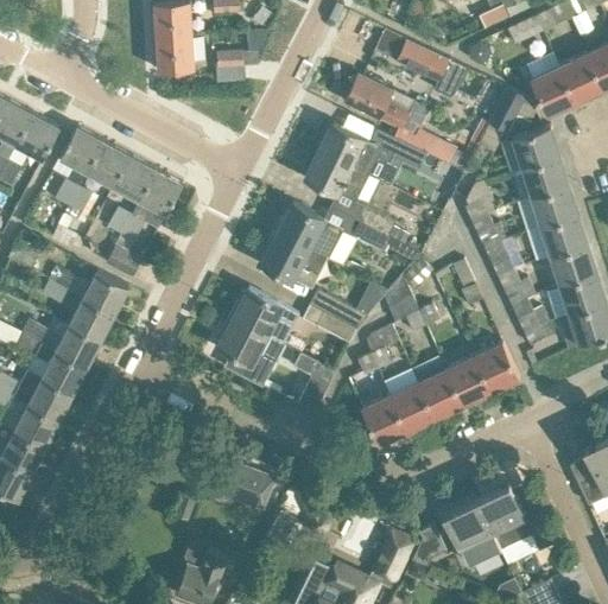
[(157,37),(192,35),(191,0),(154,2),(157,37)]
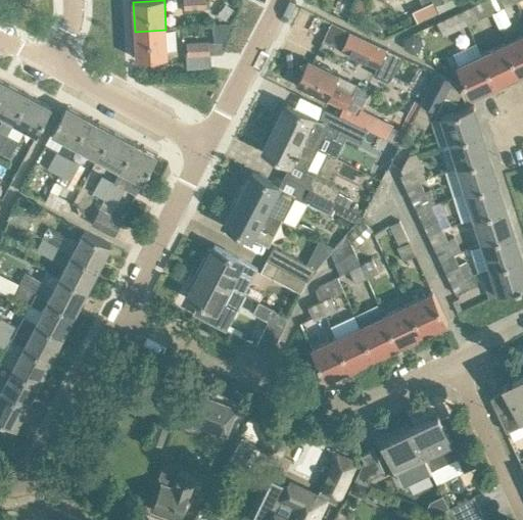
[(184,0),(185,12),(207,10),(206,0),(184,0)]
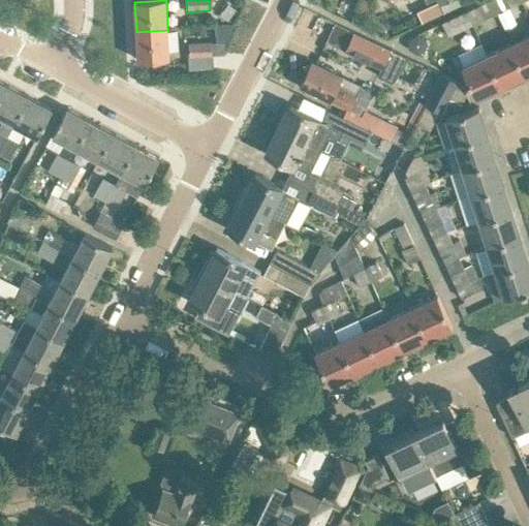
[(424,0),(428,8),(416,12),(422,24),(443,13),(440,6),(437,0),(424,0)]
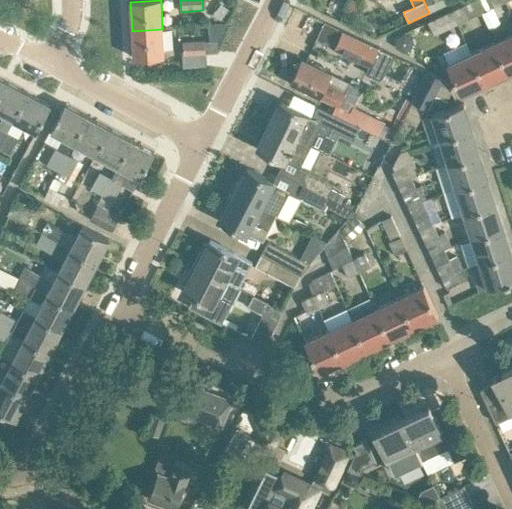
[(488,0),(493,9),(505,4),(502,0),(488,0)]
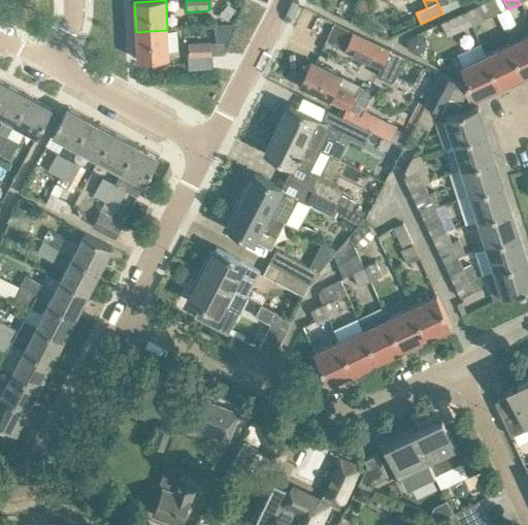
[(465,12),(471,26),(484,21),(476,6),(465,12)]
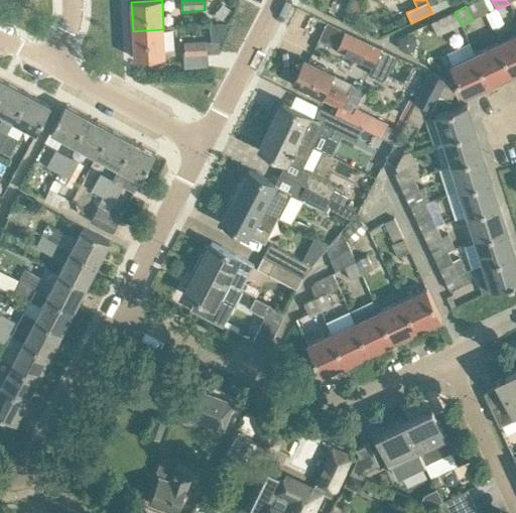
[(436,37),(461,25),(455,12),(430,23),(436,37)]
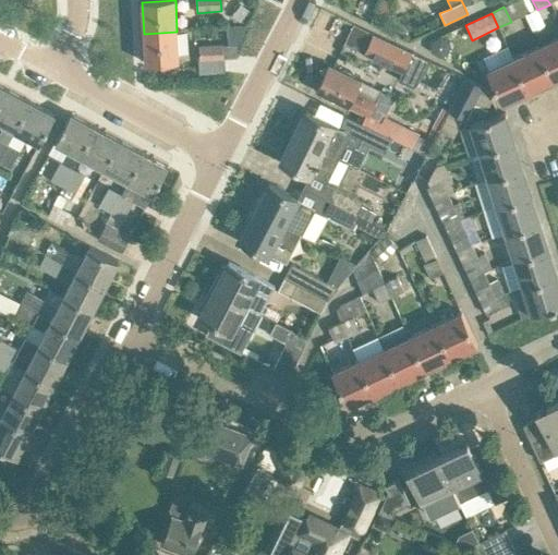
[(144,34),(145,64),(179,63),(177,32),(144,34)]
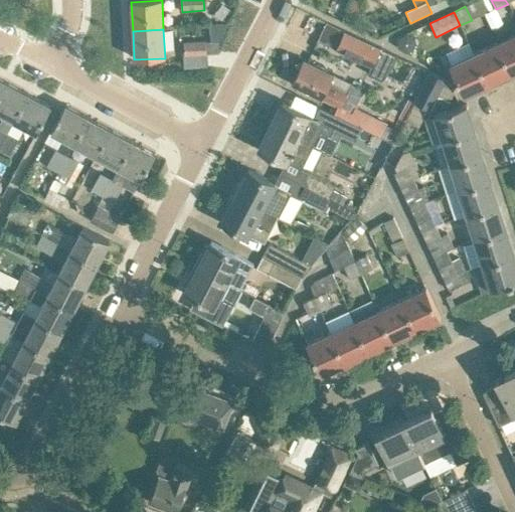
[(345,33),(336,51),(337,51),(370,68),(367,75),(382,82),(394,57),(381,50),(345,33)]
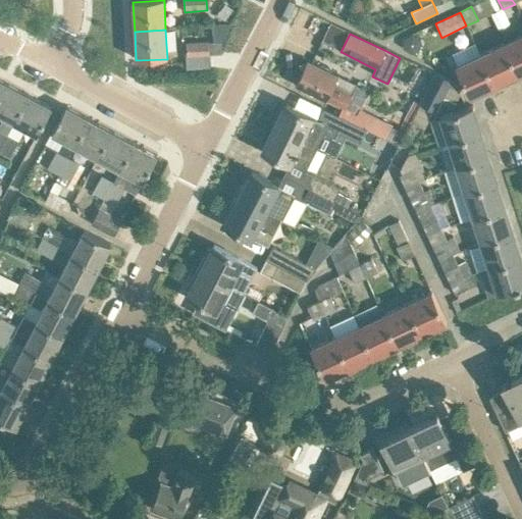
[(404,41),(404,50),(413,55),(421,51),(421,41),(412,36),(404,41)]
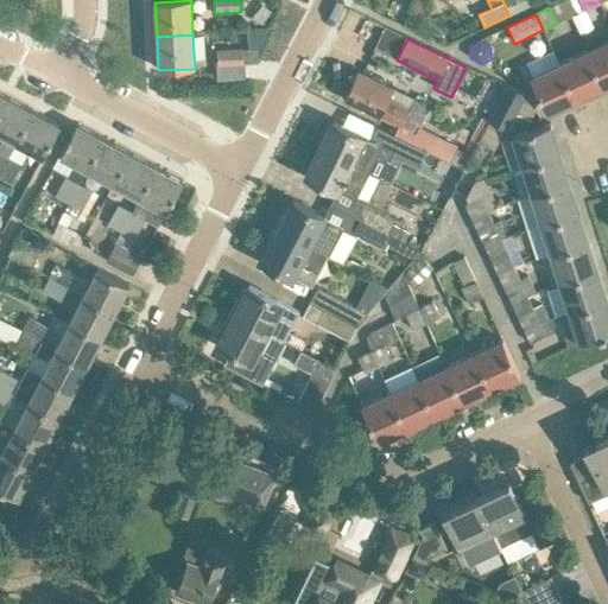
[(603,87),(607,84),(607,42),(588,52),(603,87)]
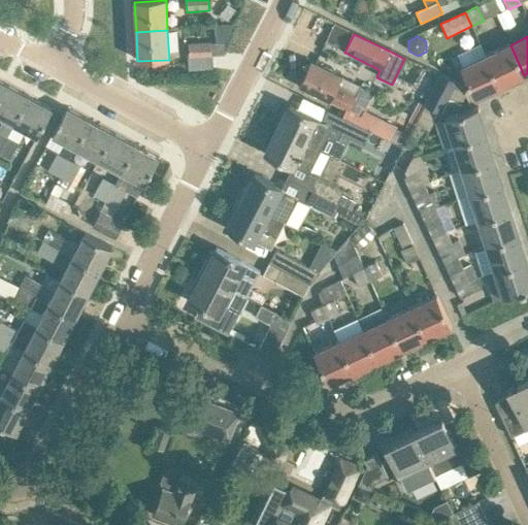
[(190,71),(212,70),(211,57),(223,56),(225,43),(190,45),(190,71)]
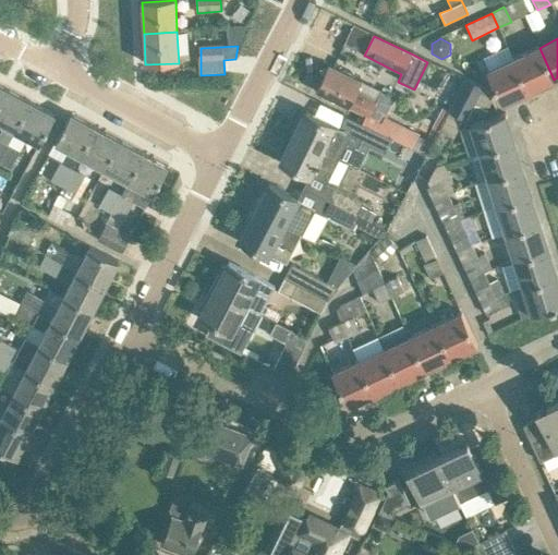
[(529,92),(554,80),(540,48),(513,60),(529,92)]
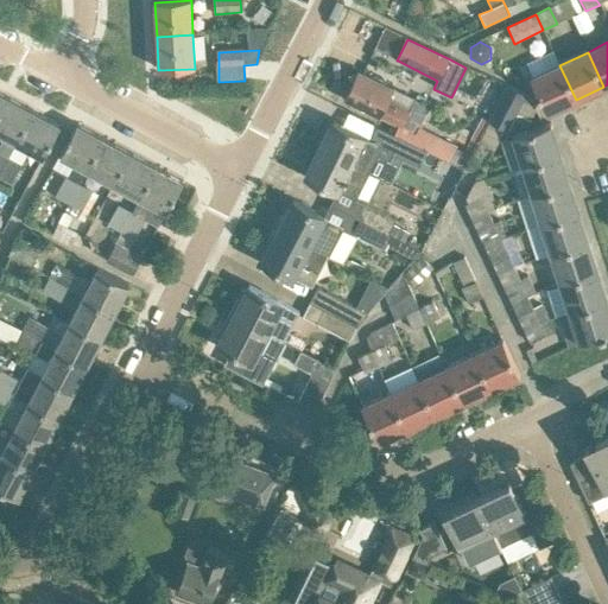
[(549,113),(576,100),(559,65),(531,78),(548,115),(549,114),(549,113)]
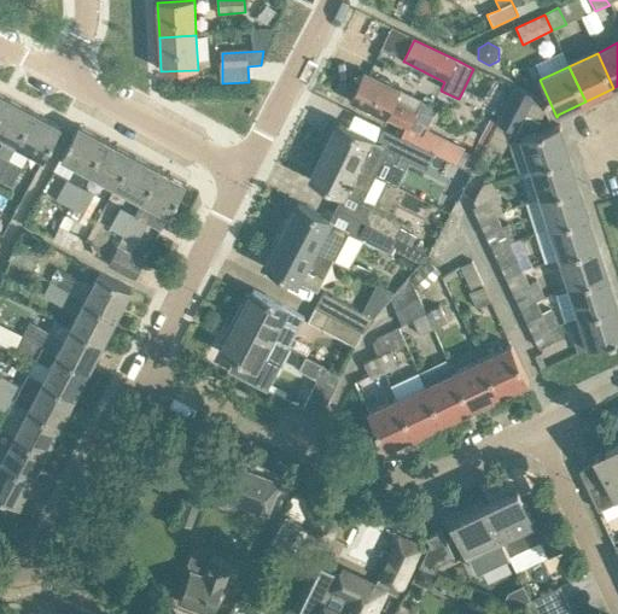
[(414,123),(427,129),(437,110),(423,103),(417,113),(395,103),(401,92),(363,74),(350,103),(409,132),(414,123)]
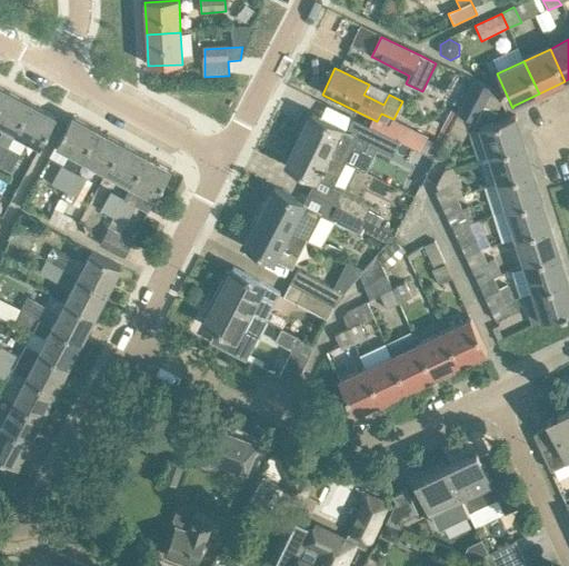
[(485,115),(496,91),(475,81),(457,116),(476,123),(477,121),(480,123),(485,115)]
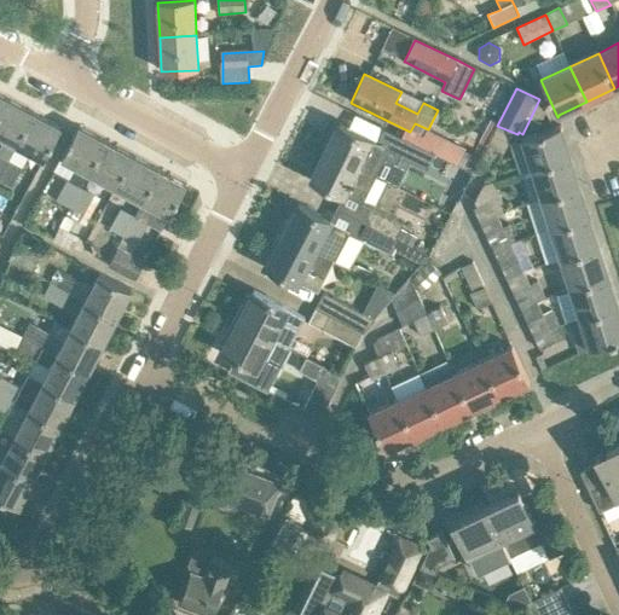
[(0,178),(10,161),(17,146),(34,115),(7,100),(0,114),(0,137),(5,139),(0,148),(0,178)]
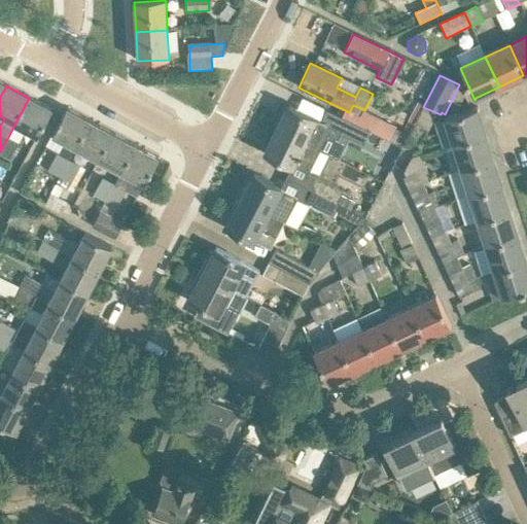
[(29,98),(14,125),(38,137),(53,110),(29,98)]
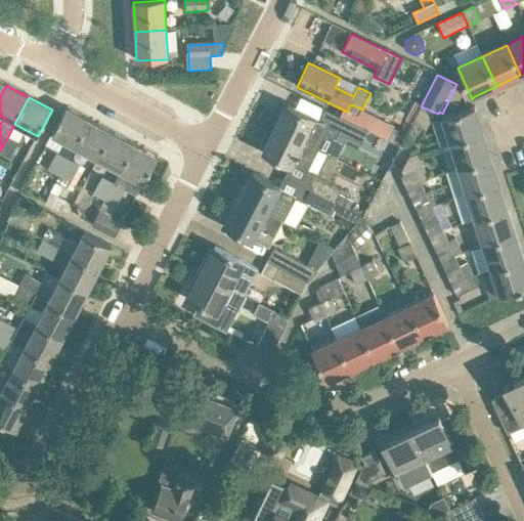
[(334,129),(331,127),(313,119),(314,119),(288,105),(275,130),(318,150),(326,135),(337,140),(340,133),(334,130),(334,129)]
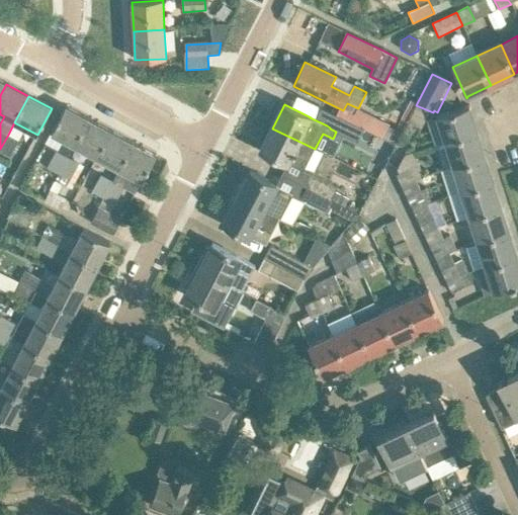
[(463,108),(437,117),(445,143),(477,133),(468,108),(469,107),(469,106),(463,108)]
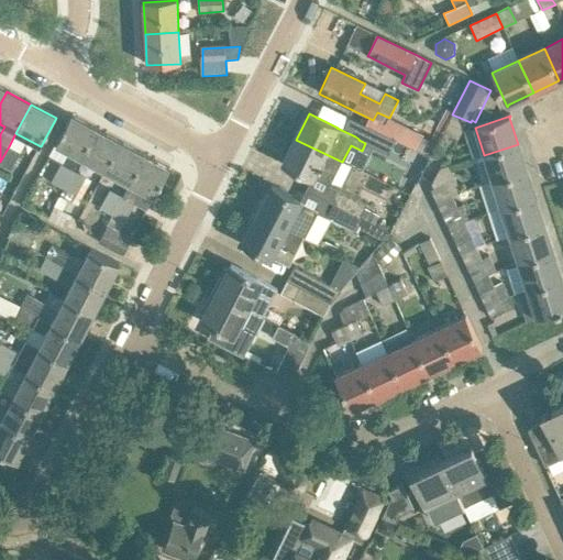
[(80,158),(96,130),(72,117),(56,145),(69,153),(63,165),(74,171),(80,158)]
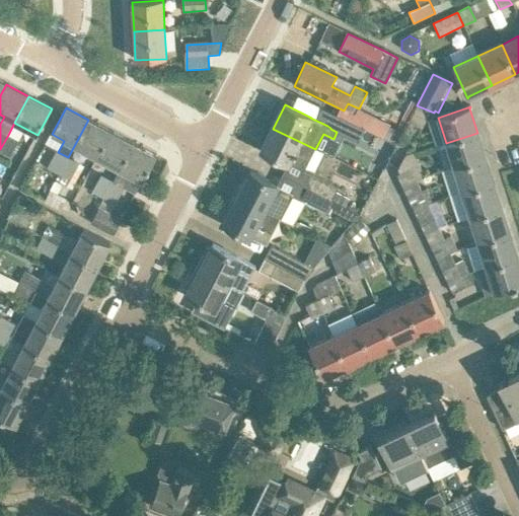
[(353,124),(340,118),(337,116),(330,128),(330,129),(337,132),(360,144),(366,131),(353,124)]
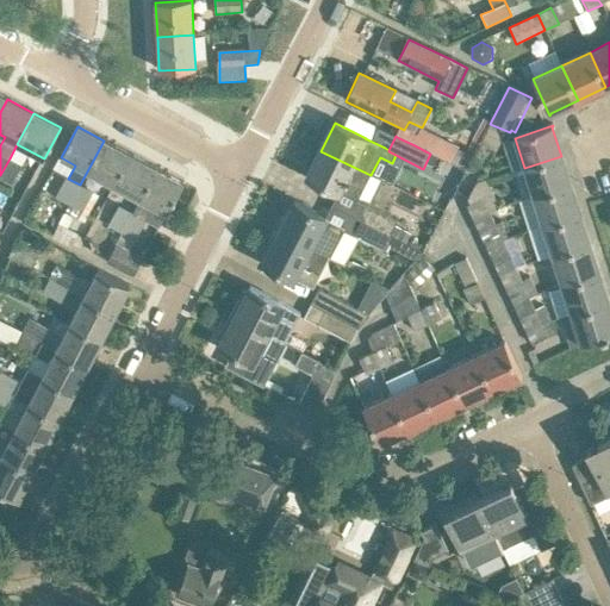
[(439,136),(431,152),(448,161),(455,145),(439,136)]
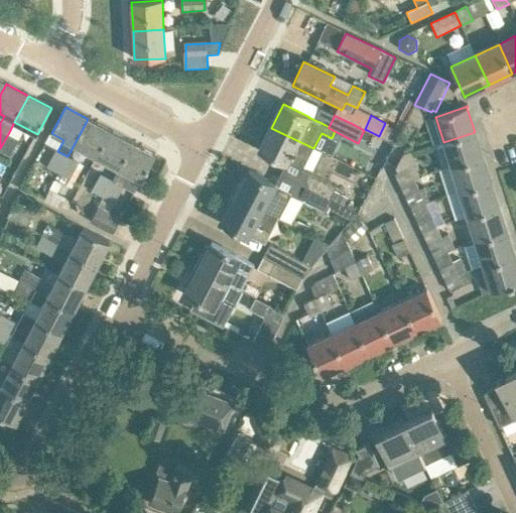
[(97,157),(111,131),(88,119),(74,145),(97,157)]
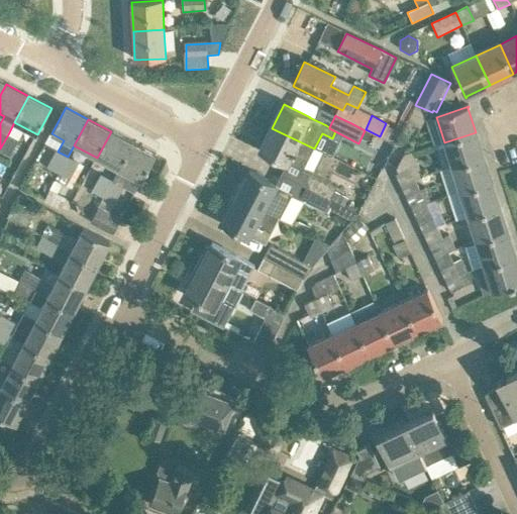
[(308,161),(314,148),(272,128),(261,151),(287,164),(303,172),(308,161)]
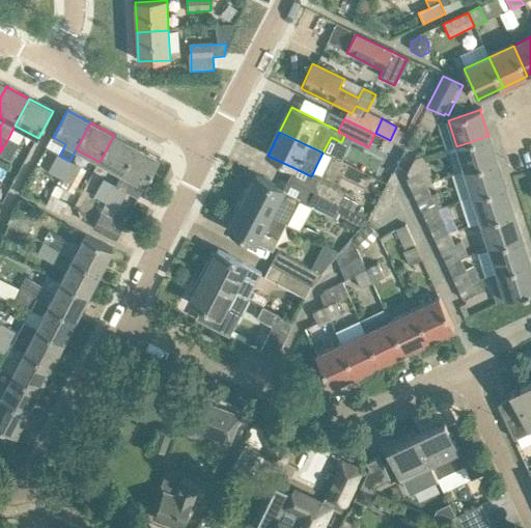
[(122,174),(137,147),(114,135),(100,162),(122,174)]
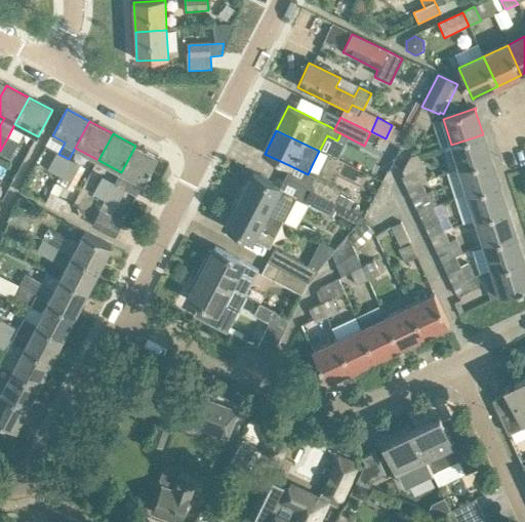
[(459,171),(491,160),(483,134),(441,148),(449,173),(459,169),(459,171)]
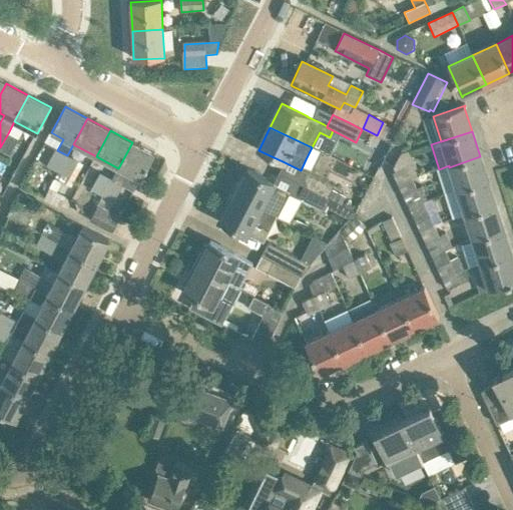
[(8,133),(0,147),(0,150),(10,156),(19,140),(8,133)]
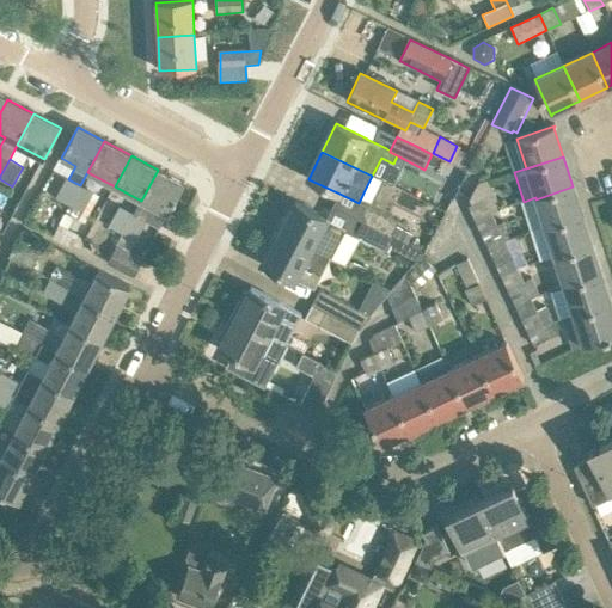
[(167,215),(184,184),(158,170),(141,201),(167,215)]
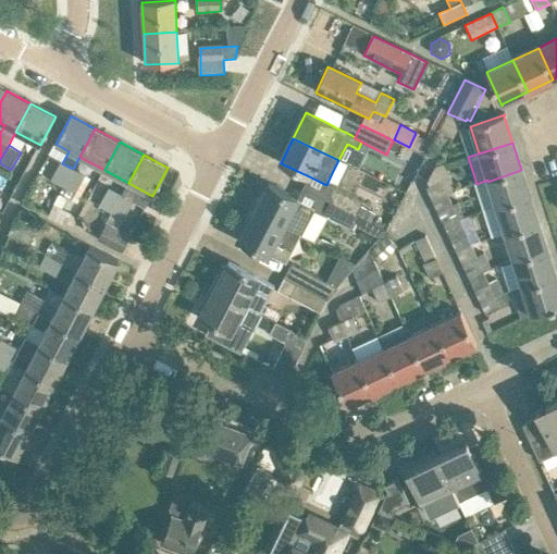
[(63,188),(73,169),(62,163),(61,162),(51,181),(63,188)]
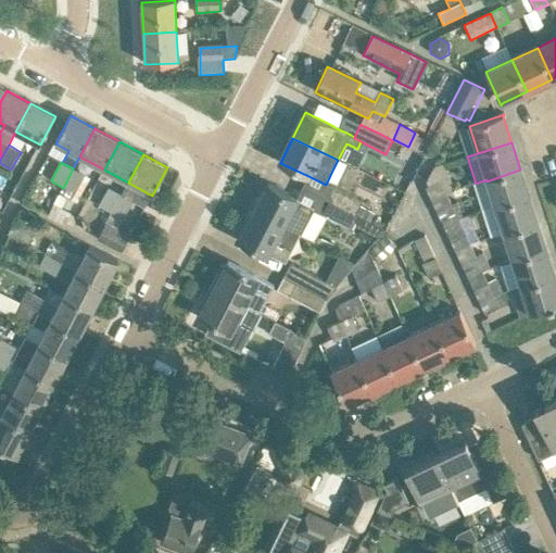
[(431,201),(446,195),(455,190),(443,164),(434,167),(426,183),(428,186),(425,188),(431,201)]
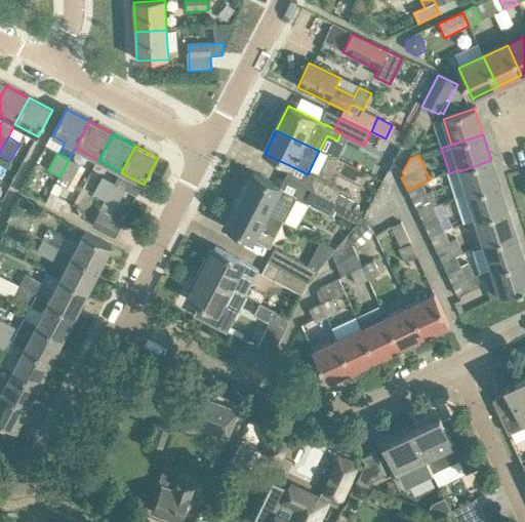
[(56,183),(51,193),(59,197),(65,187),(69,189),(81,166),(69,159),(59,177),(56,183)]
